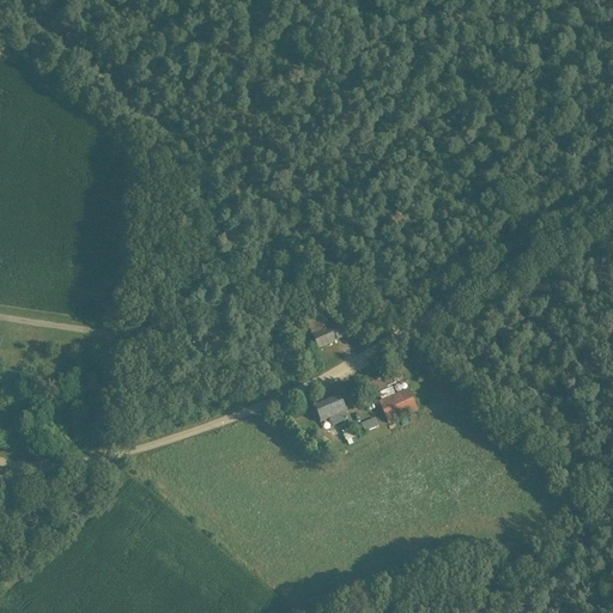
[(307,320),(307,321),(313,334),(319,349),(345,337),(339,323),(329,327),(323,314),(307,320)]
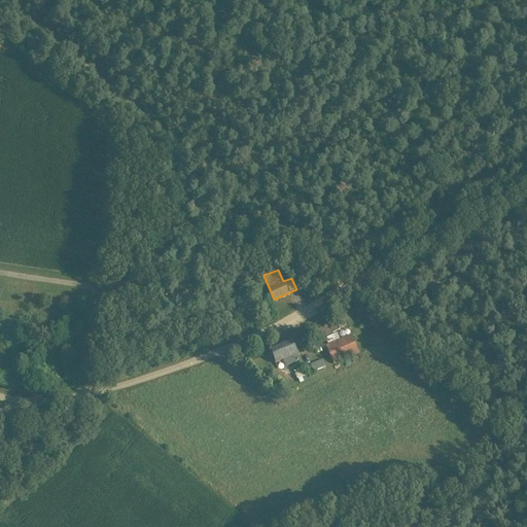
[(342,316),(335,320),(340,329),(347,325),(342,316)]
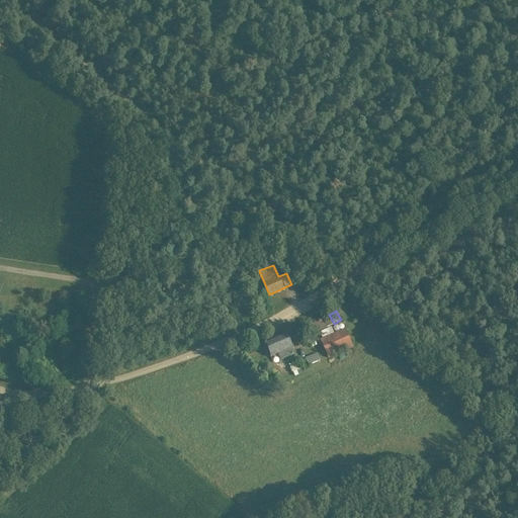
[(318,332),(314,323),(303,328),(304,330),(307,337),(318,332)]
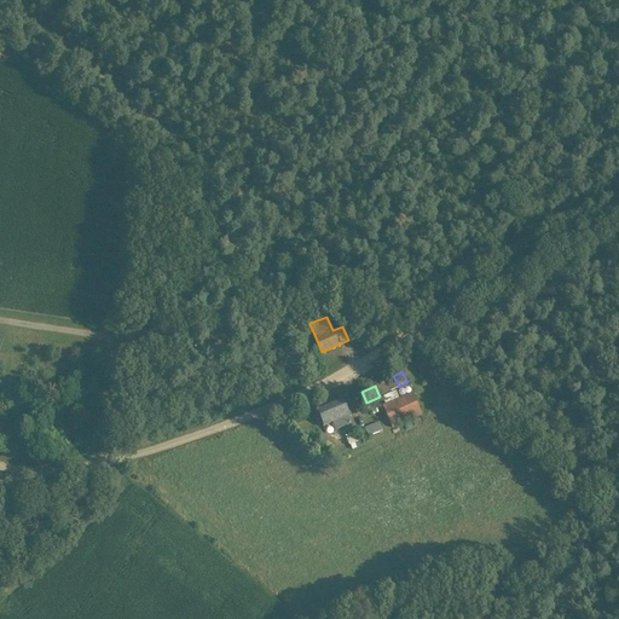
[(422,416),(414,393),(400,399),(397,391),(382,397),(386,404),(383,405),(393,428),(422,416)]
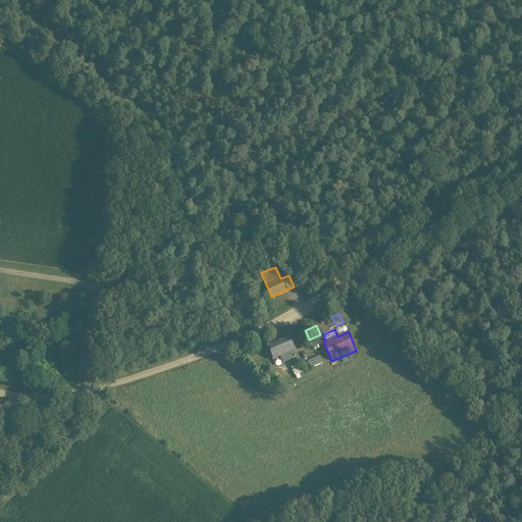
[(266,346),(272,360),(279,357),(282,363),(297,357),(288,336),(266,346)]
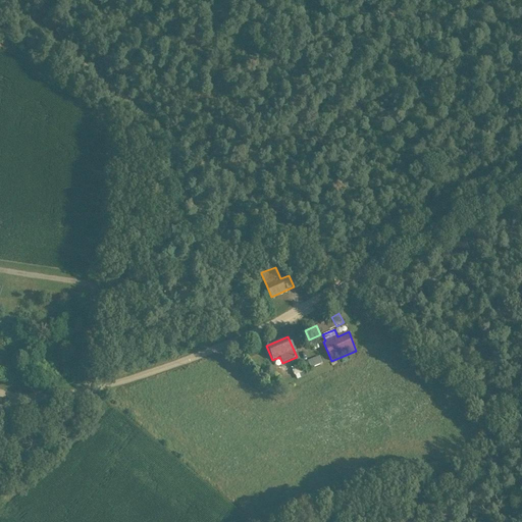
[(311,368),(322,364),(319,357),(309,361),(310,365),(311,368)]
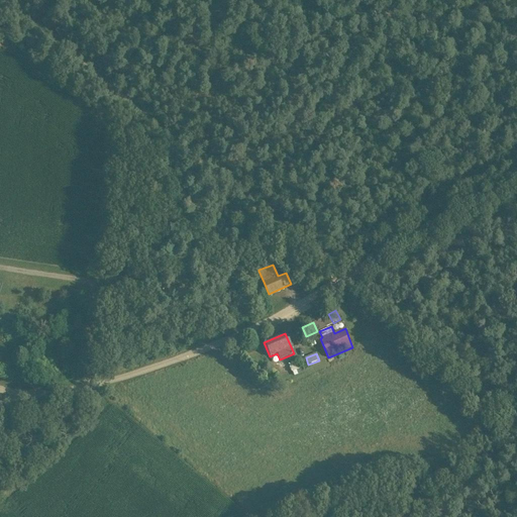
[(299,370),(297,366),(296,364),(289,366),(292,372),(292,373),(299,370)]
